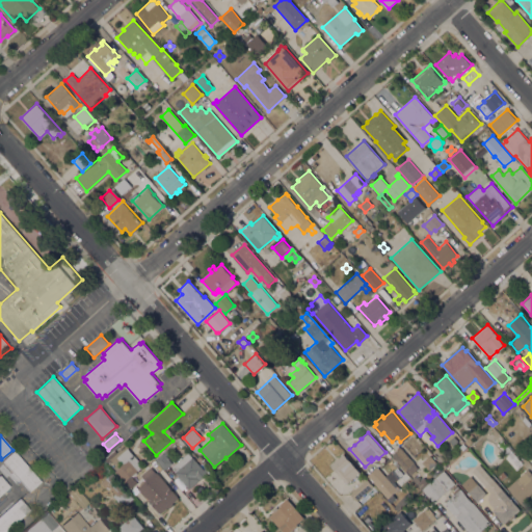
[(457,441),(453,445),(449,440),(453,435),(457,441)]
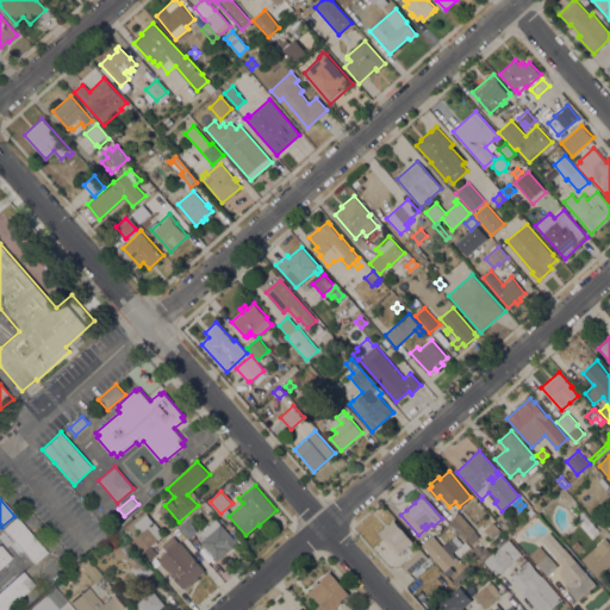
[(542,506),(536,510),(533,505),(537,500),(542,506)]
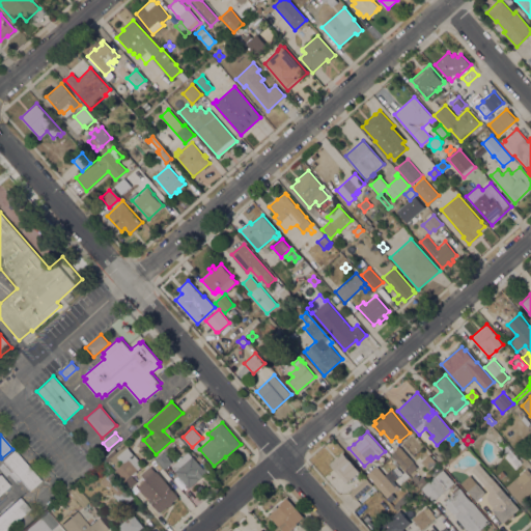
[(391,454),(397,448),(396,447),(398,445),(413,462),(413,463),(417,467),(410,474),(406,469),(404,470),(391,454)]
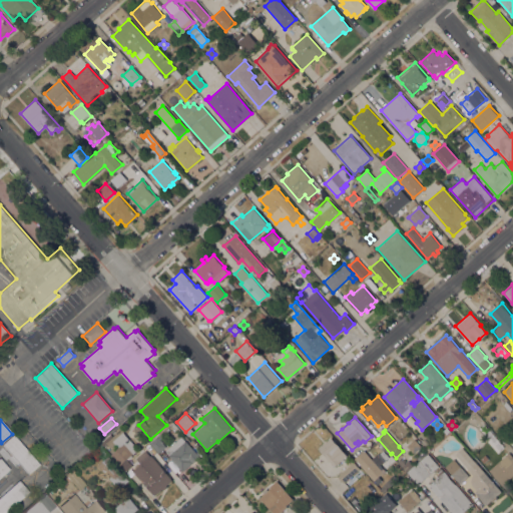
[(123,432),(137,449),(128,457),(132,462),(128,465),(124,460),(119,465),(110,454),(118,448),(112,441),(123,432)]
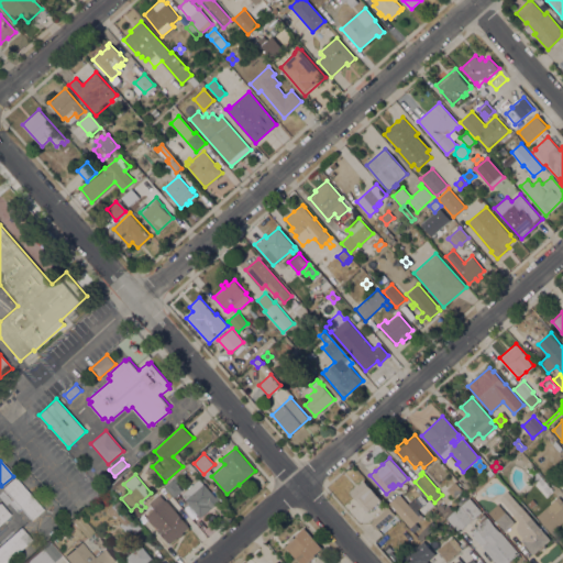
[(164,485),(176,475),(179,478),(175,482),(181,489),(174,496),(164,485)]
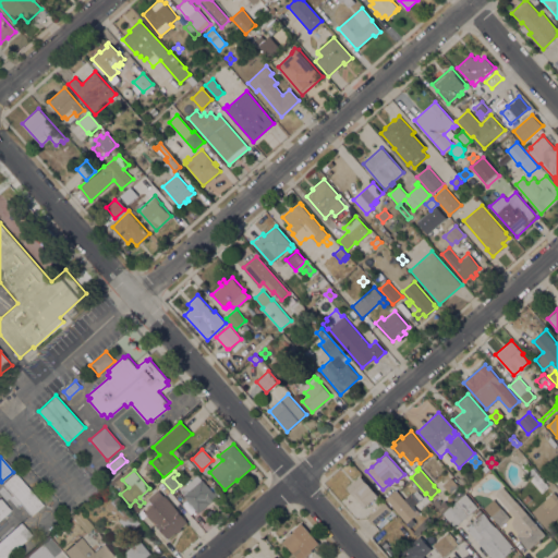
[(2,484),(14,473),(43,505),(31,516),(2,484)]
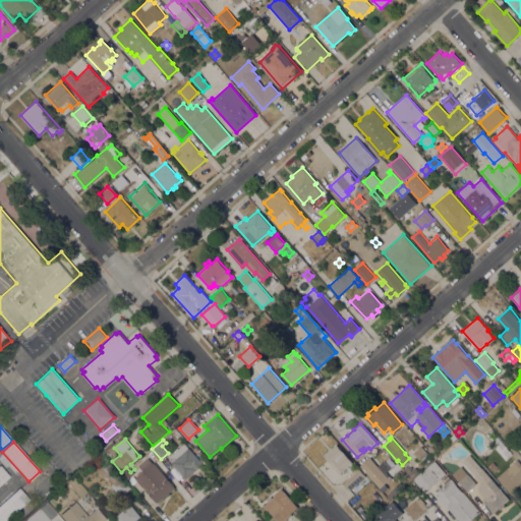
[(203,462),(201,462),(203,463),(185,478),(171,462),(173,461),(169,456),(184,443),(198,459),(199,459),(200,458),(204,461),(203,462)]
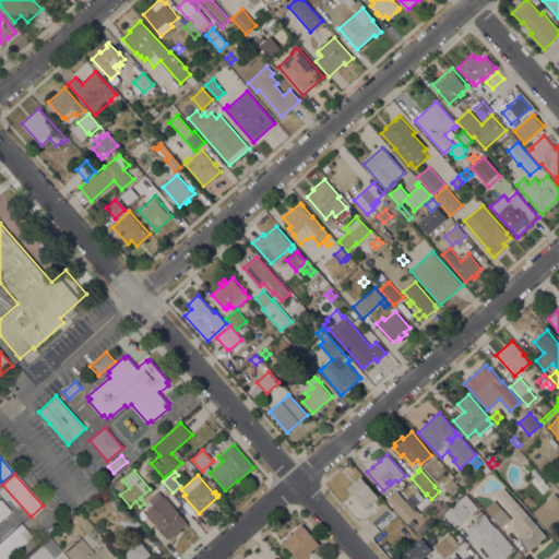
[(365,508),(347,488),(360,476),(378,496),(365,508)]
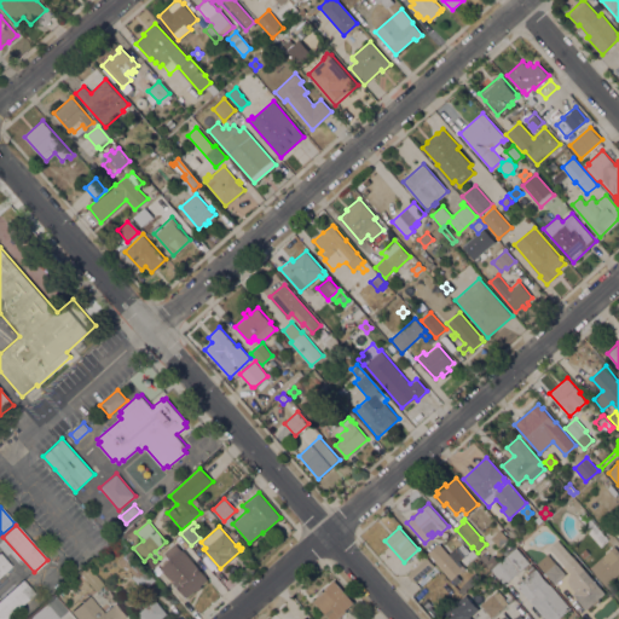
[(499,528),(508,538),(498,547),(490,537),(499,528)]
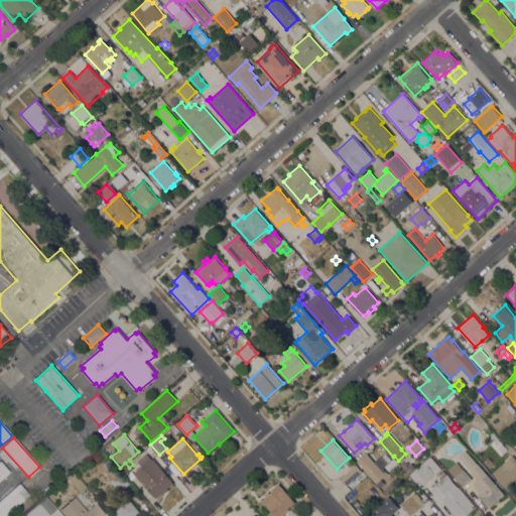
[(133,474),(141,467),(136,461),(145,453),(150,459),(151,458),(164,472),(163,473),(172,483),(166,488),(168,489),(164,493),(162,491),(155,498),(133,474)]
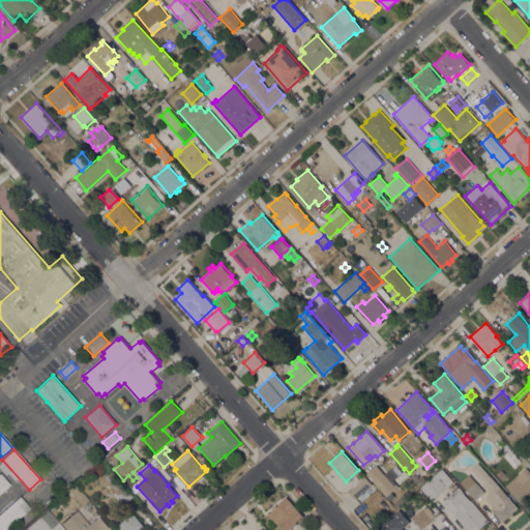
[(365,473),(376,465),(394,488),(385,496),(374,482),(365,473)]
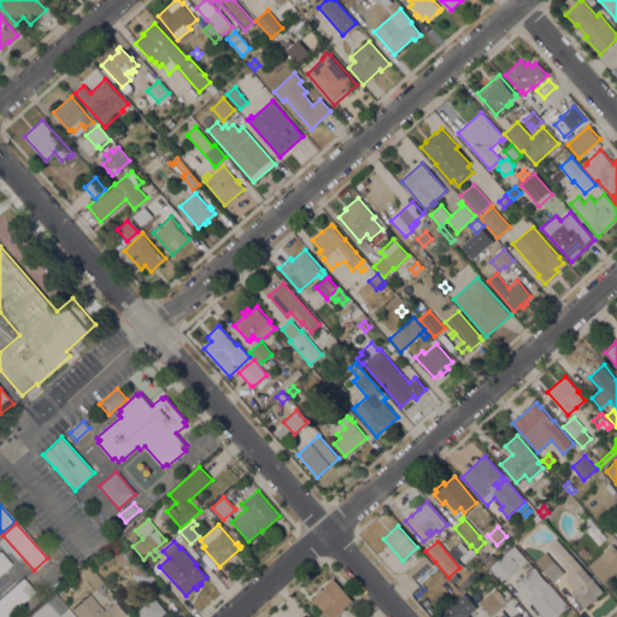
[(612,544),(616,548),(616,571),(604,583),(588,565),(612,544)]
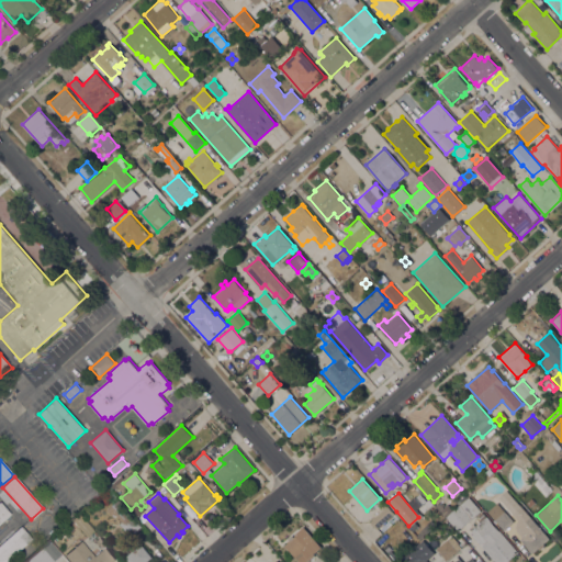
[(469,497),(480,510),(458,530),(446,517),(469,497)]
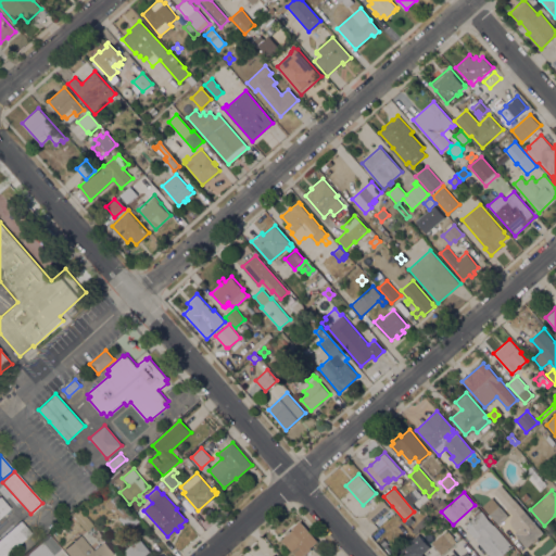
[(525,492),(529,496),(525,501),(520,496),(525,492)]
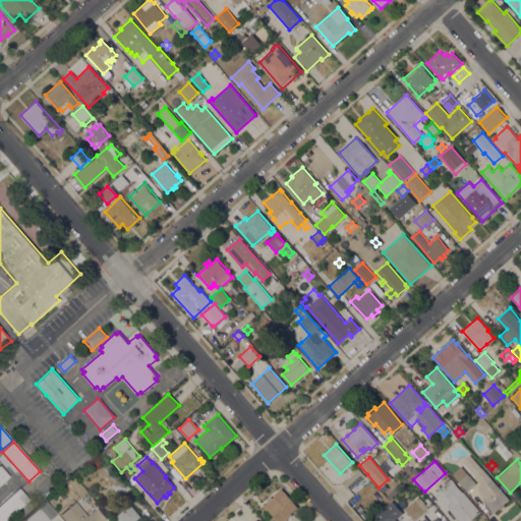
[(130,487),(120,497),(111,485),(113,483),(108,476),(105,479),(100,472),(110,463),(130,487)]
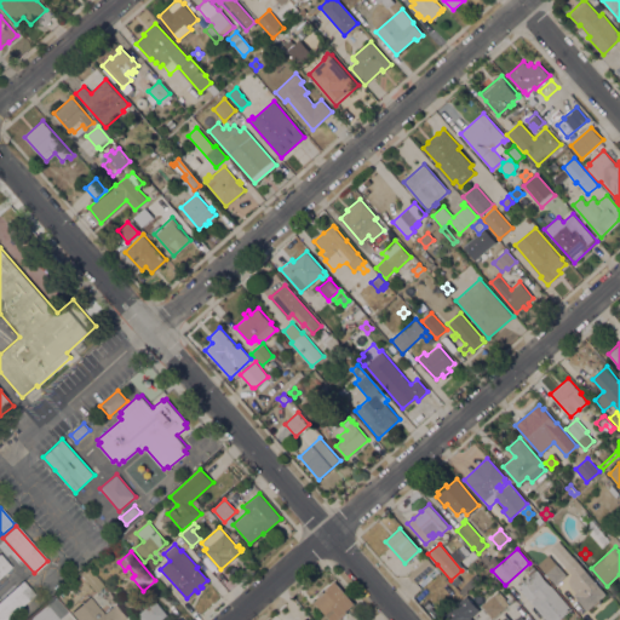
[(486,556),(488,555),(489,557),(488,558),(488,560),(493,556),(498,562),(489,569),(480,557),(483,554),(486,556)]
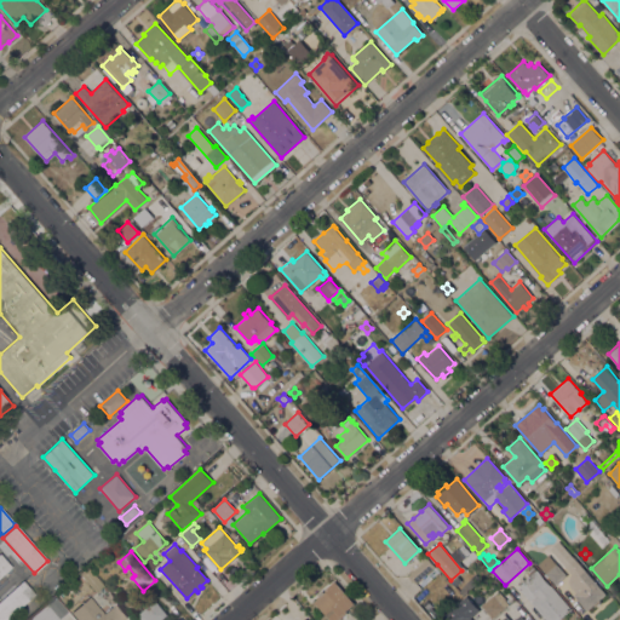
[(0,555),(11,567),(0,577),(0,555)]
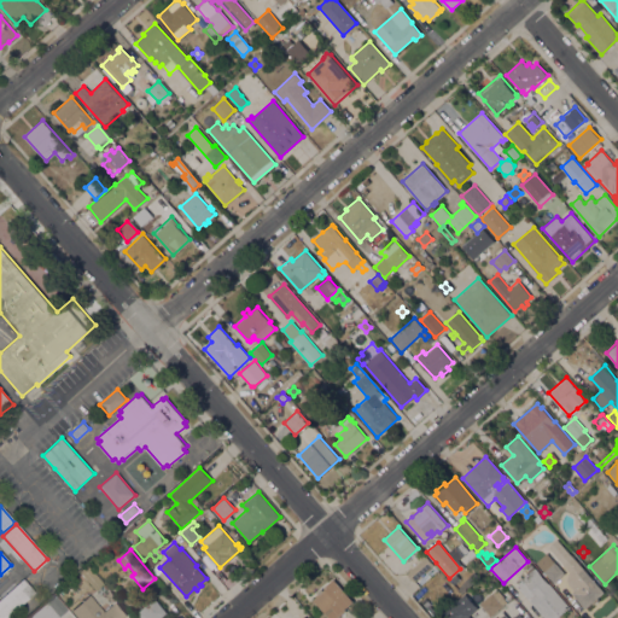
[(546,553),(563,573),(552,583),(535,563),(546,553)]
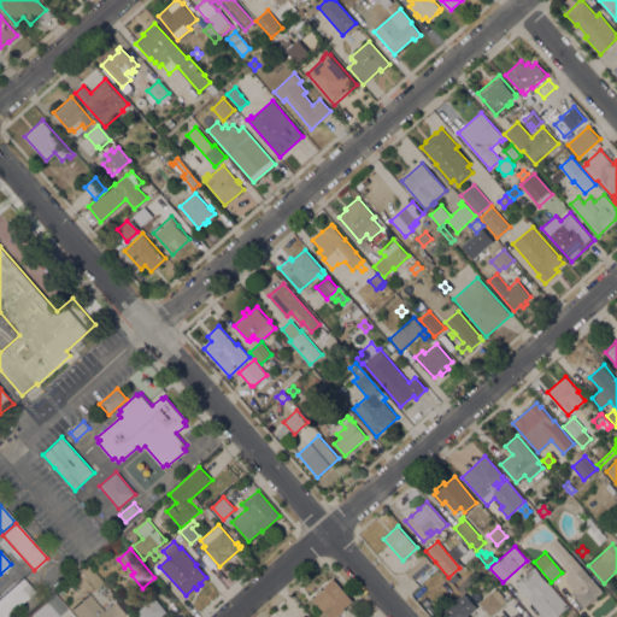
[(603,591),(595,597),(597,599),(593,603),(592,601),(585,607),(569,591),(573,588),(564,579),(570,575),(560,563),(571,554),(603,591)]
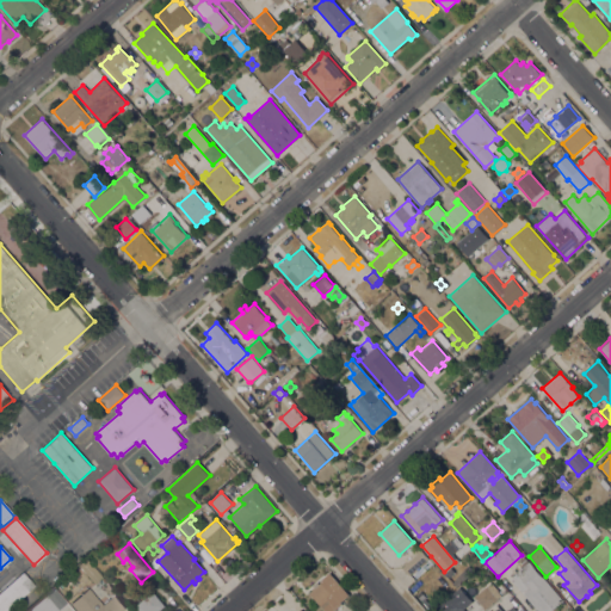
[(402,567),(421,550),(427,557),(408,574),(402,567)]
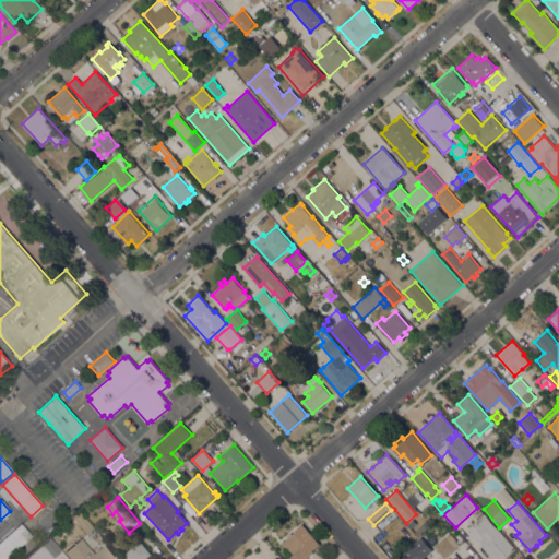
[(71,516),(79,511),(93,528),(85,534),(79,526),(71,516)]
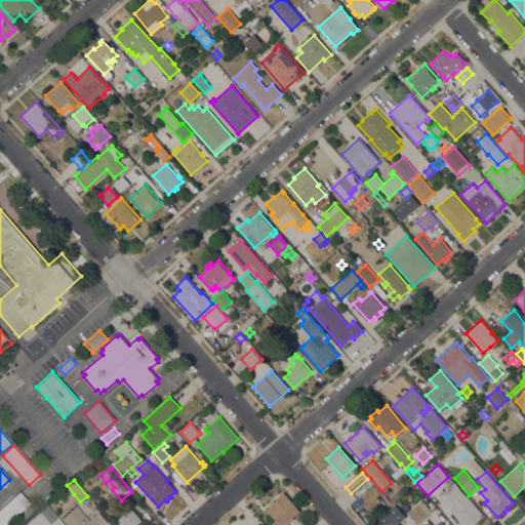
[(454,482),(484,516),(473,524),(462,524),(438,496),(454,482)]
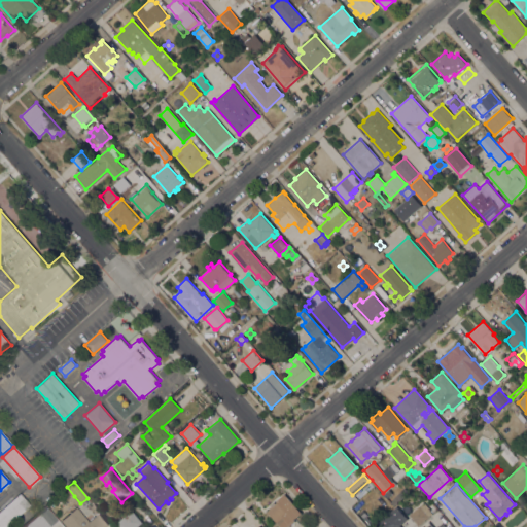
[(63,501),(59,497),(65,492),(69,496),(63,501)]
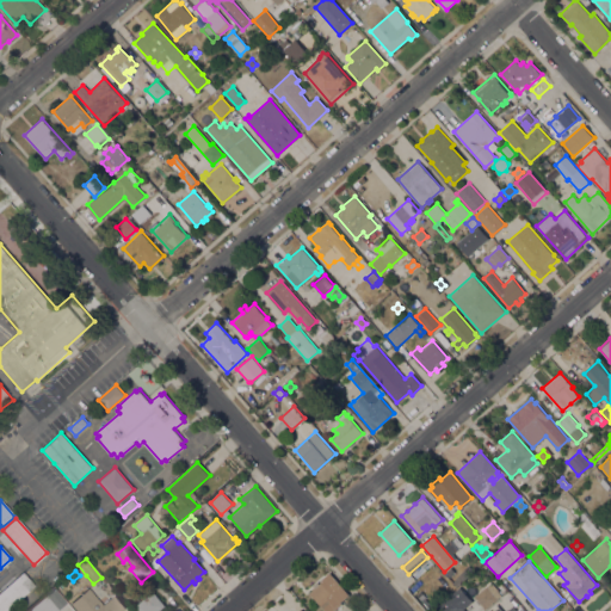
[(350,594),(340,603),(341,603),(332,610),(325,610),(309,593),(321,582),(320,581),(329,572),(350,594)]
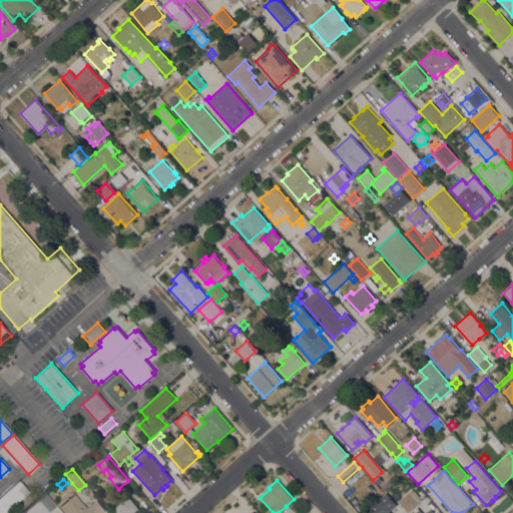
[(0,512),(0,497),(19,481),(28,492),(4,512),(0,512)]
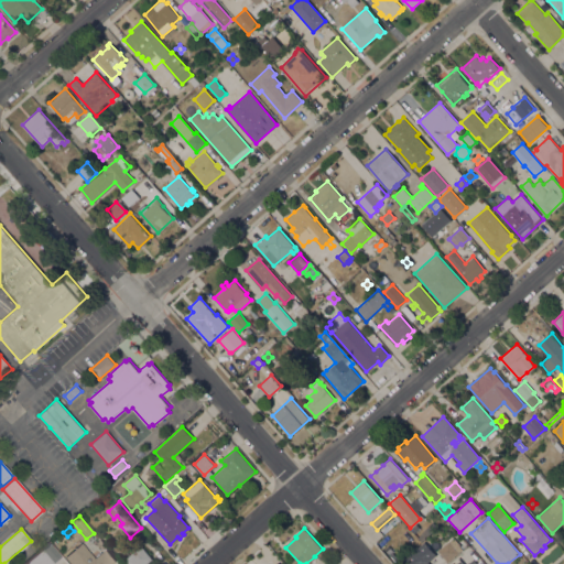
[(453,537),(459,544),(459,545),(463,549),(447,562),(437,551),(453,537)]
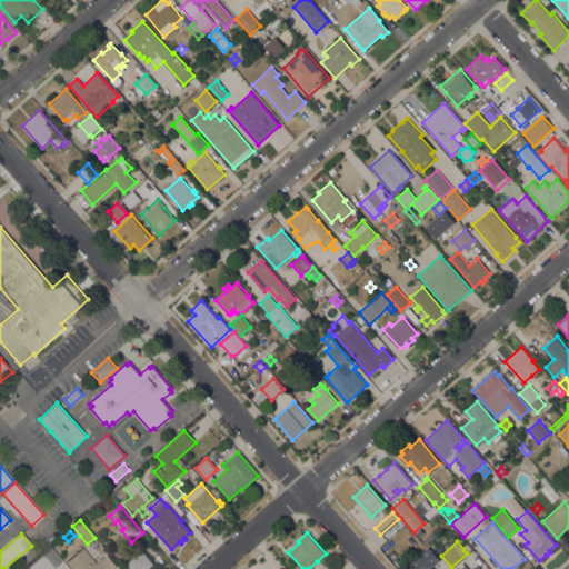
[(101,555),(95,548),(100,543),(106,550),(101,555)]
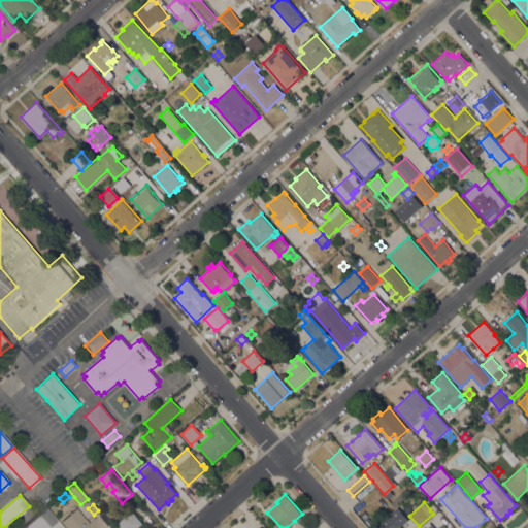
[(397,506),(407,520),(400,526),(401,527),(378,527),(376,525),(397,506)]
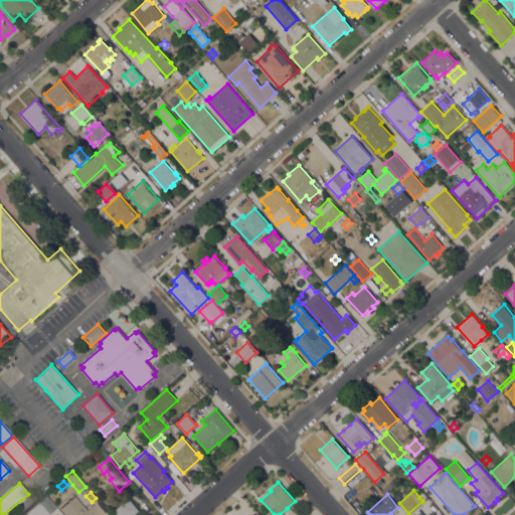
[(55,508),(47,514),(45,512),(41,514),(34,506),(45,496),(55,508)]
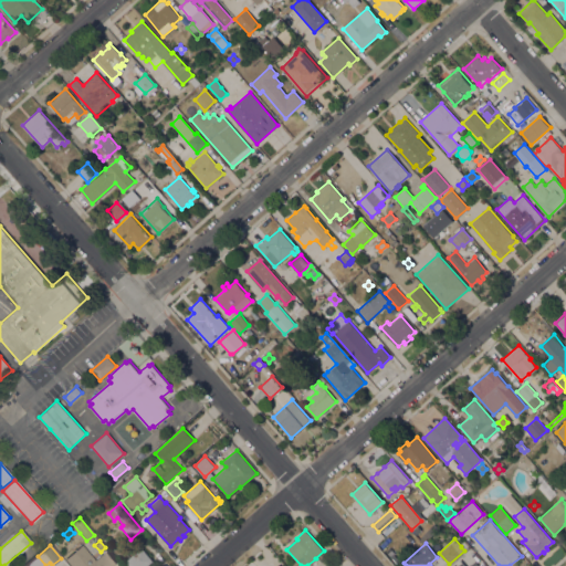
[(95,561),(106,551),(116,563),(112,565),(70,565),(65,559),(82,545),(95,561)]
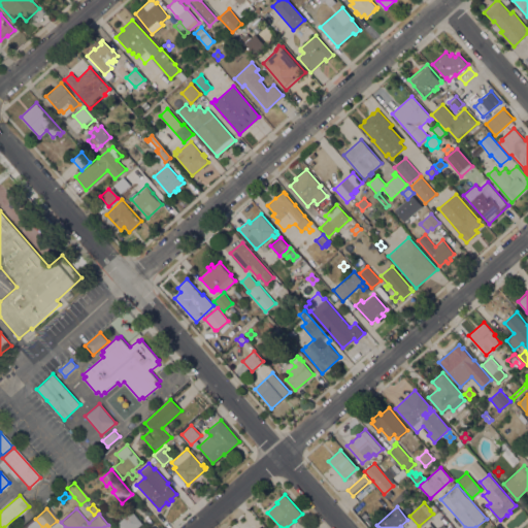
[(132,510),(142,523),(136,527),(118,527),(116,525),(132,510)]
